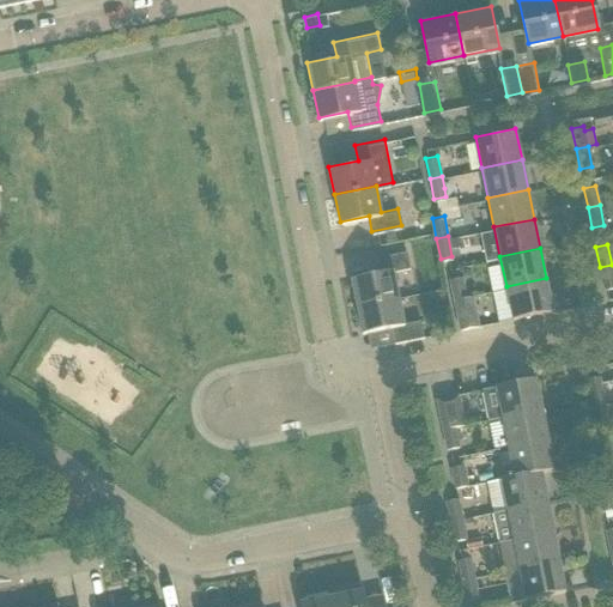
[(351,277),(357,304),(399,295),(393,269),(410,266),(406,249),(377,255),(380,271),(351,277)]
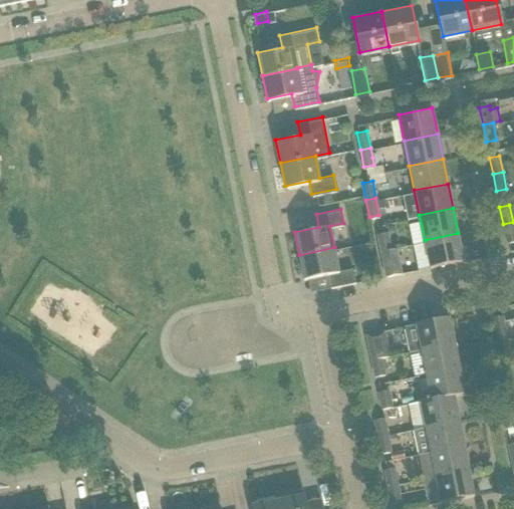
[(513,228),(513,222),(503,224),(506,241),(513,239),(513,228)]
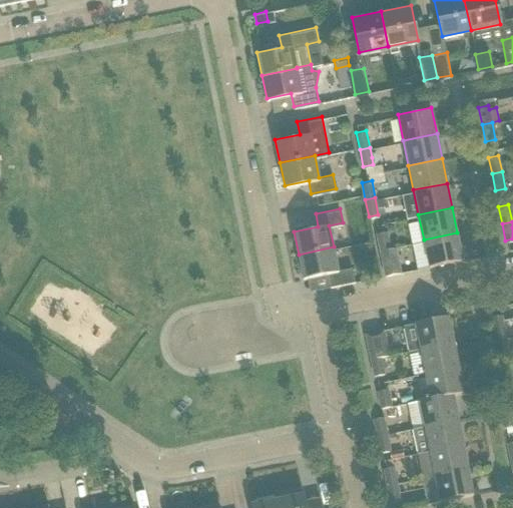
[(377,231),(380,248),(390,246),(386,229),(377,231)]
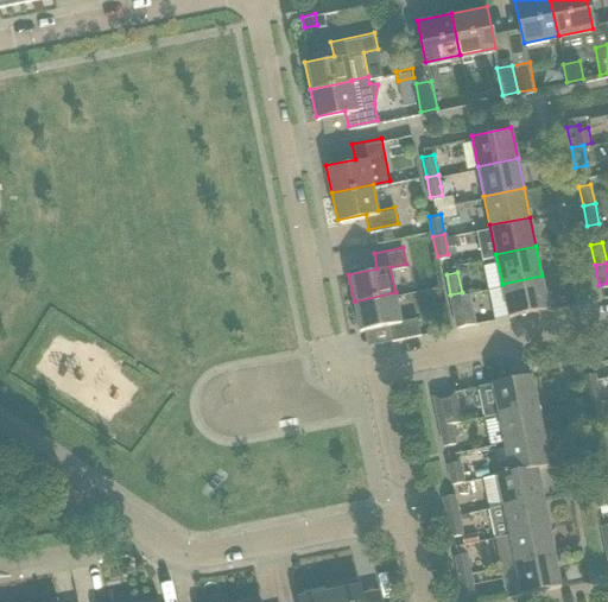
[(542,276),(502,284),(508,314),(548,306),(542,276)]
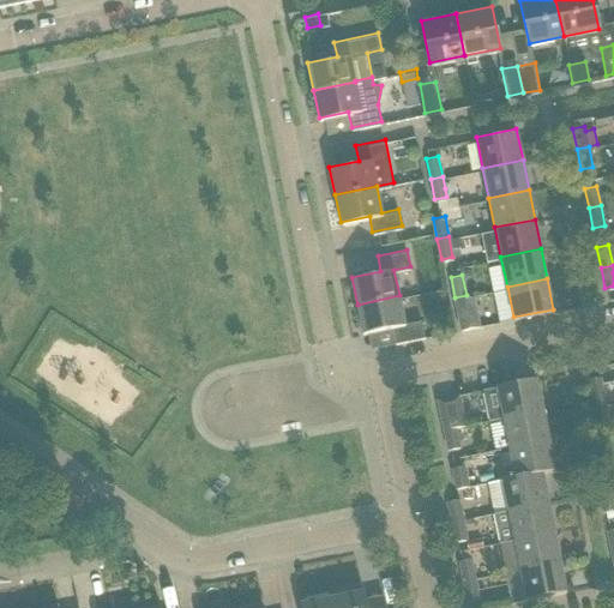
[(399,295),(357,305),(362,331),(392,325),(395,341),(425,335),(421,318),(404,321),(399,295)]
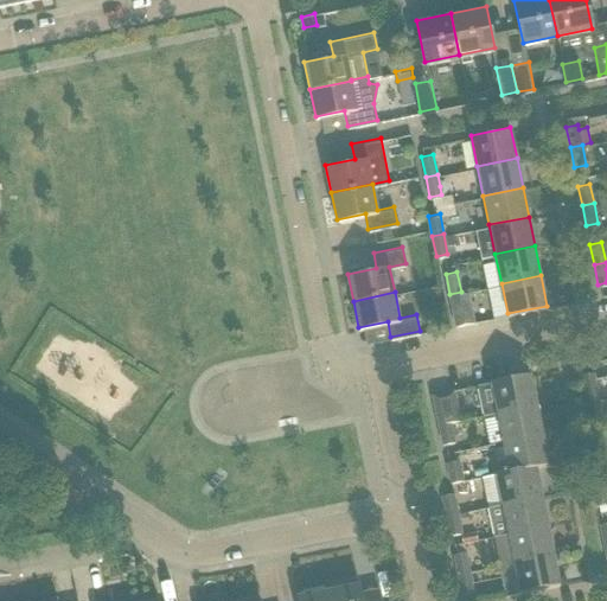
[(461,292),(449,294),(453,314),(465,312),(461,292)]
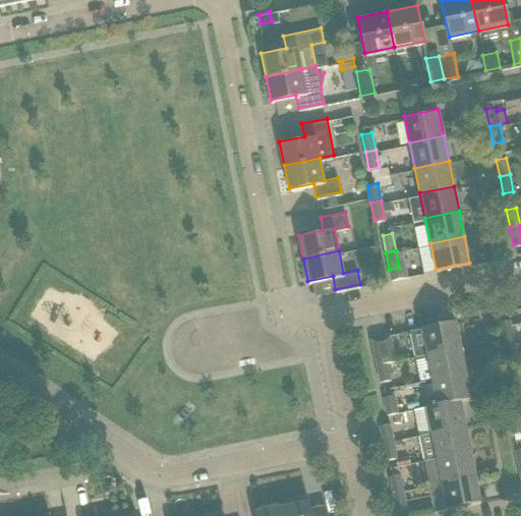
[(499,320),(503,337),(513,335),(513,334),(510,323),(509,318),(508,308),(500,310),(502,319),(499,320)]
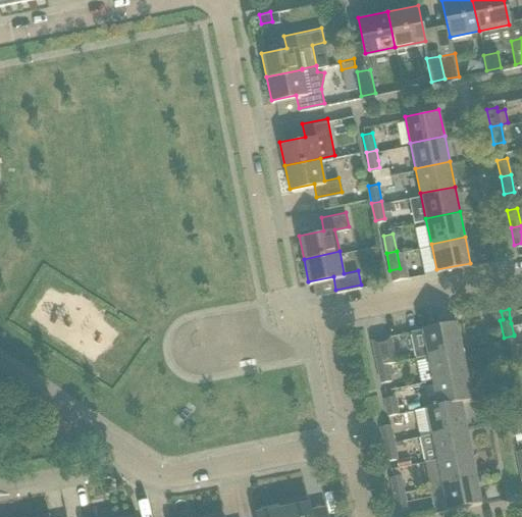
[(422,326),(427,353),(461,346),(456,320),(422,326)]
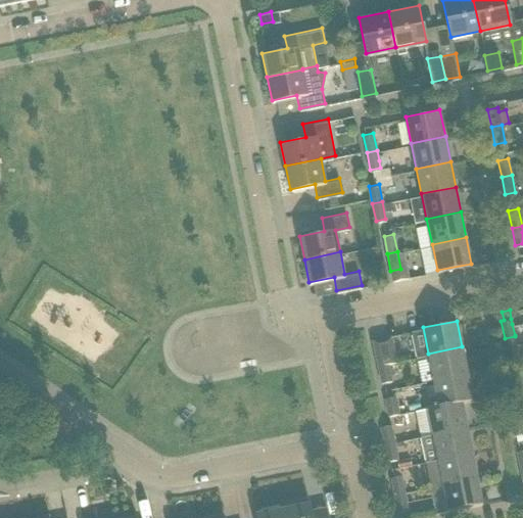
[(522,322),(512,324),(515,335),(522,333),(522,322)]
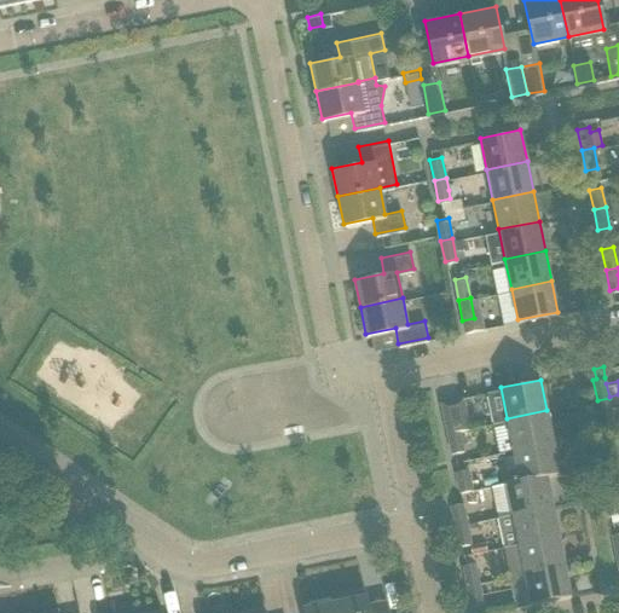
[(468,426),(462,395),(440,399),(447,431),(458,428),(468,426)]
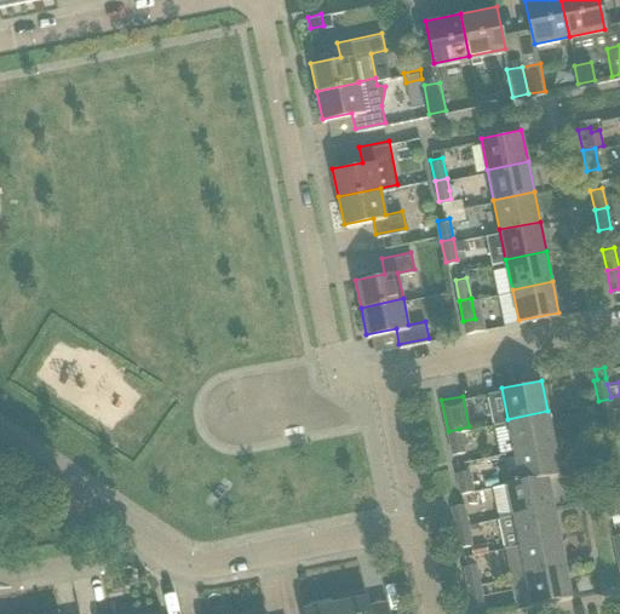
[(610,399),(598,401),(603,425),(615,423),(610,399)]
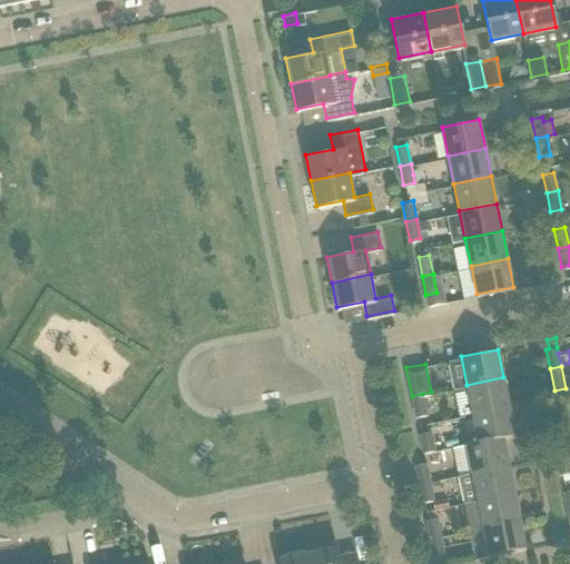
[(467,385),(472,413),(509,405),(503,377),(467,385)]
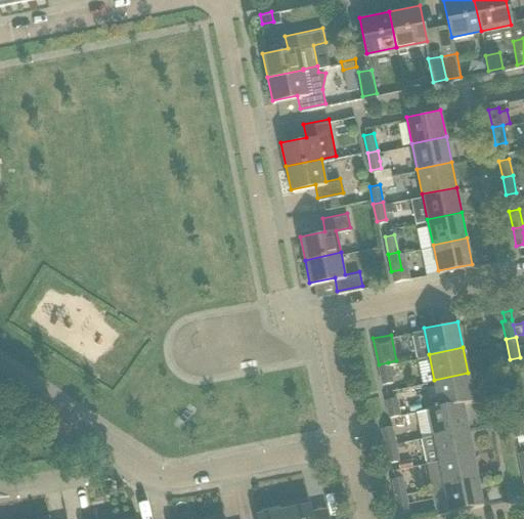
[(390,372),(389,363),(388,362),(379,364),(382,382),(392,380),(390,372)]
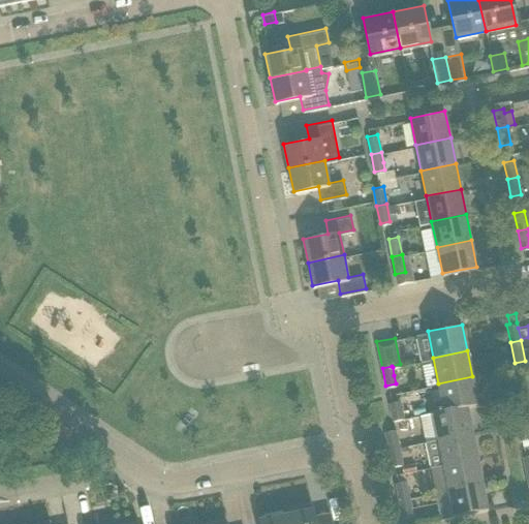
[(517,375),(521,393),(528,390),(528,381),(527,373),(517,375)]
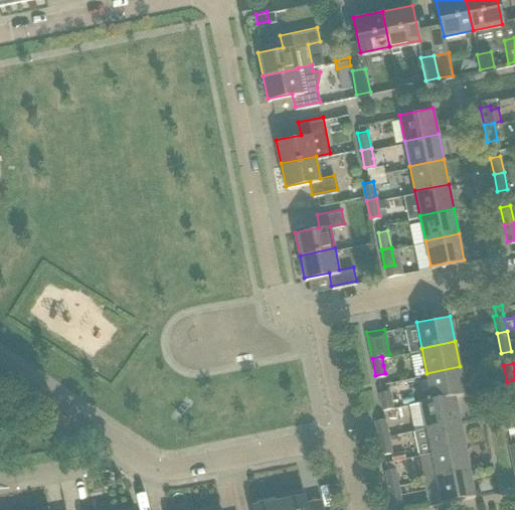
[(426,373),(432,397),(454,393),(455,394),(466,392),(460,366),(426,373)]
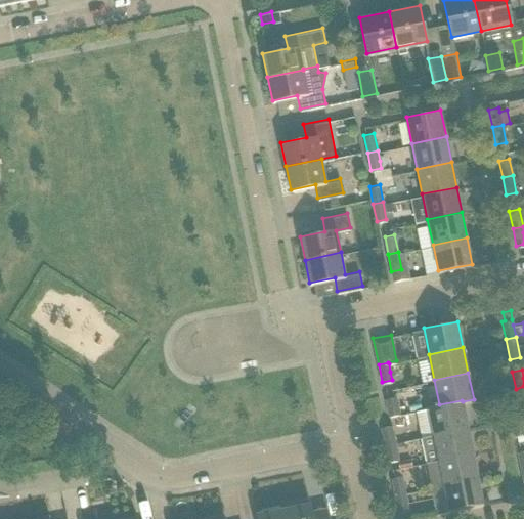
[(385,397),(389,415),(399,413),(395,395),(385,397)]
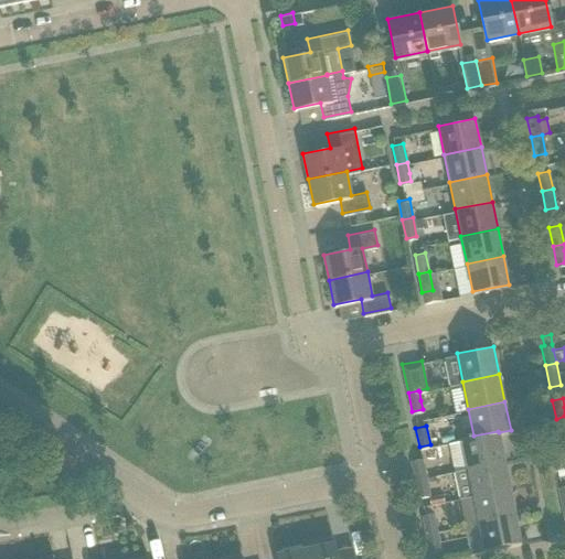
[(547,431),(551,450),(562,448),(558,429),(547,431)]
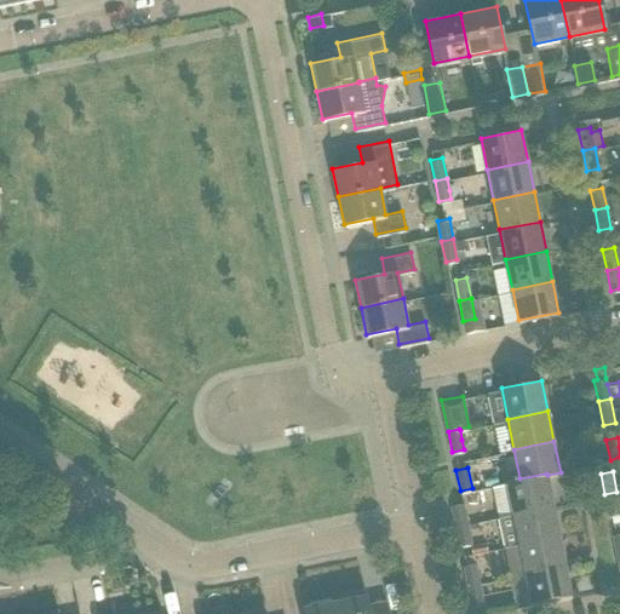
[(492,483),(498,515),(554,504),(547,475),(546,474),(520,478),(492,483)]
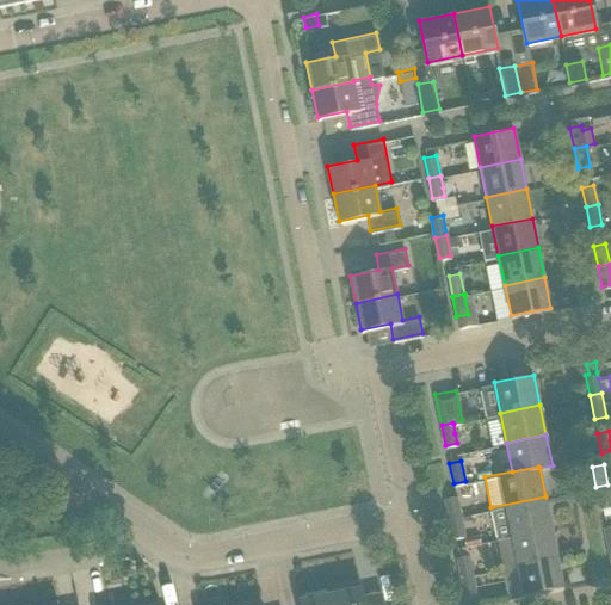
[(610,501),(608,485),(596,487),(600,506),(610,504),(610,501)]
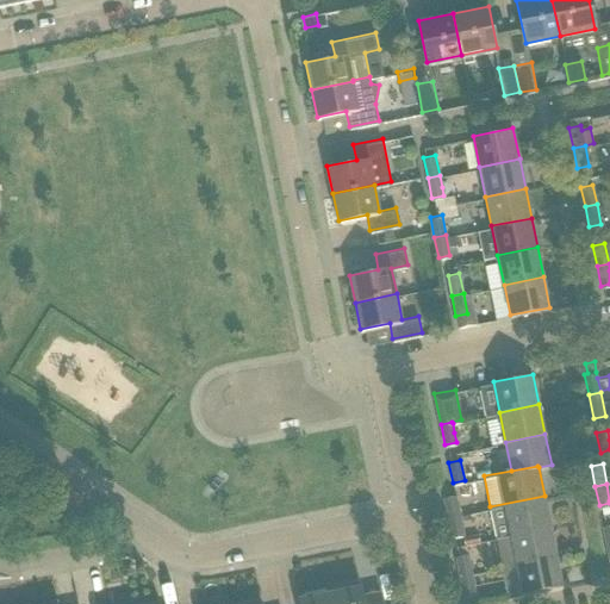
[(443,496),(448,516),(459,514),(455,493),(443,496)]
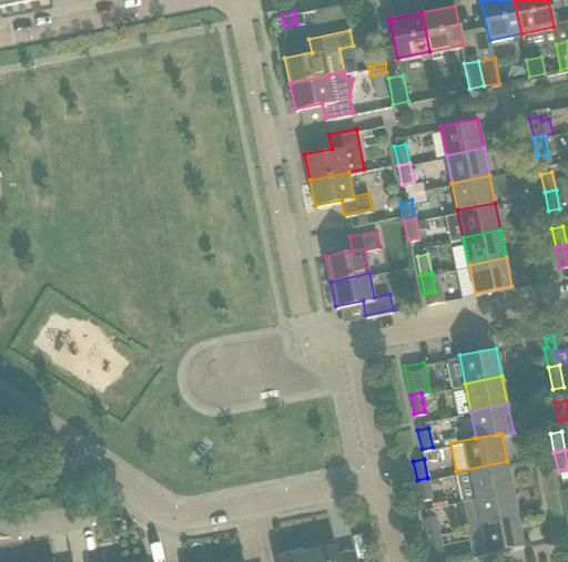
[(462,499),(475,497),(513,489),(507,461),(456,471),(462,499)]
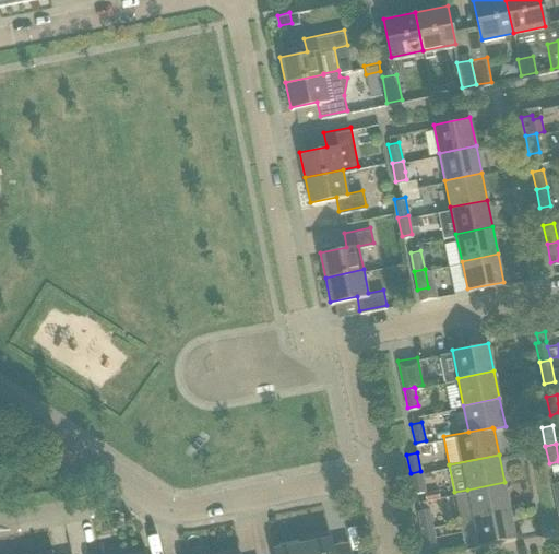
[(420,471),(411,473),(414,492),(425,490),(421,475),(420,471)]
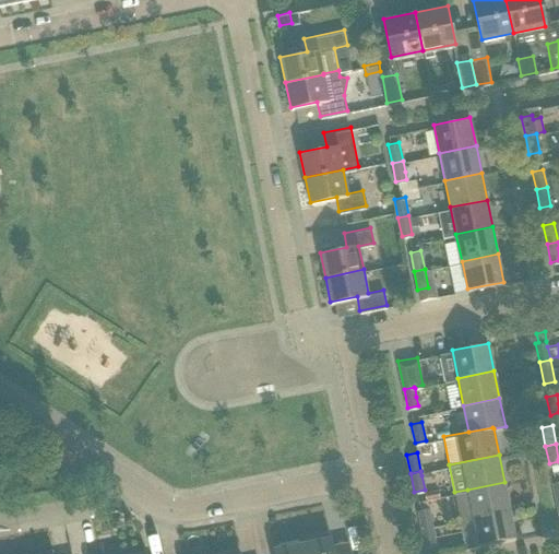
[(467,490),(473,516),(510,509),(504,482),(467,490)]
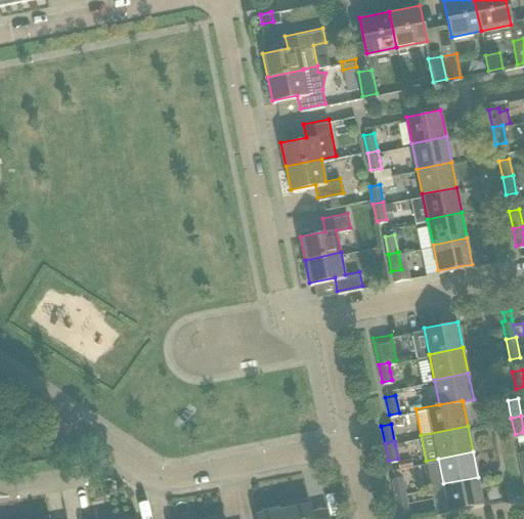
[(403,459),(398,460),(399,465),(412,463),(411,457),(410,456),(403,458),(403,459)]
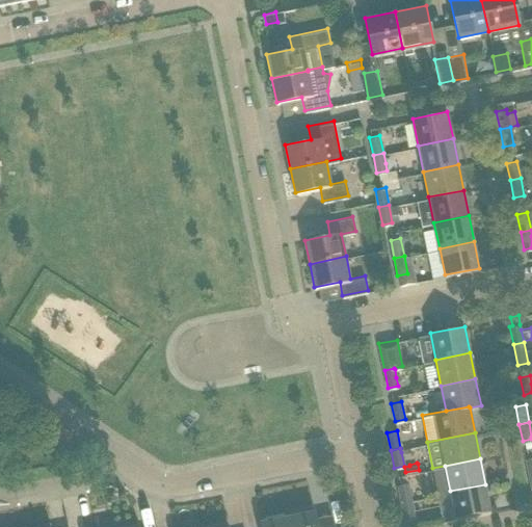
[(397,483),(401,501),(410,499),(407,481),(397,483)]
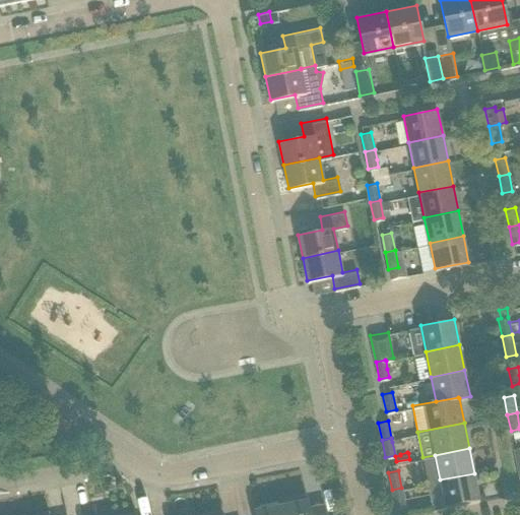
[(474,473),(440,479),(429,483),(434,508),(479,499),(474,473)]
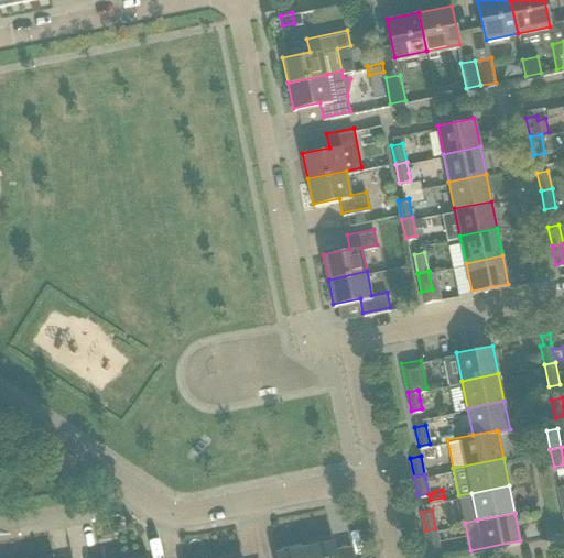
[(435,528),(425,531),(429,549),(440,547),(435,528)]
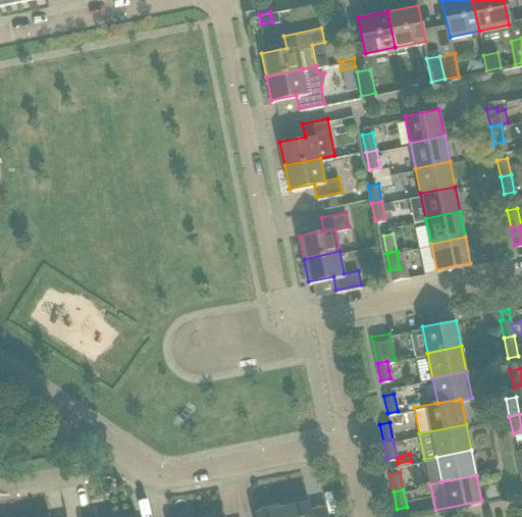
[(280,499),(282,507),(284,516),(311,516),(307,494),(280,499)]
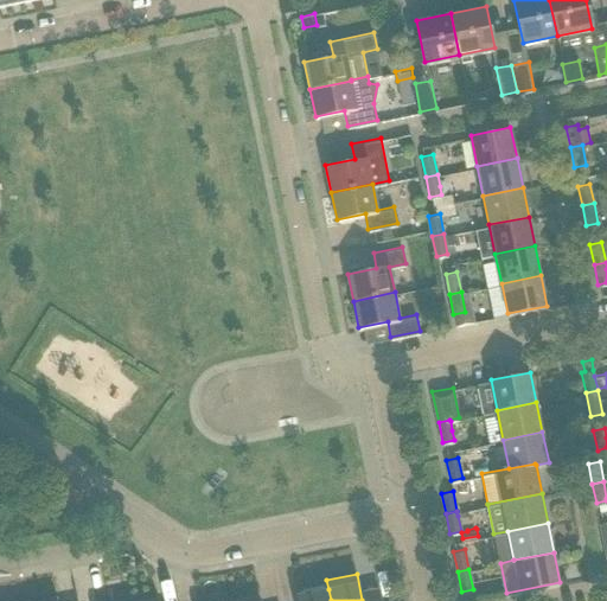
[(331,600),(328,589),(326,589),(324,583),(301,588),(302,594),(298,595),(299,600),(331,600)]
